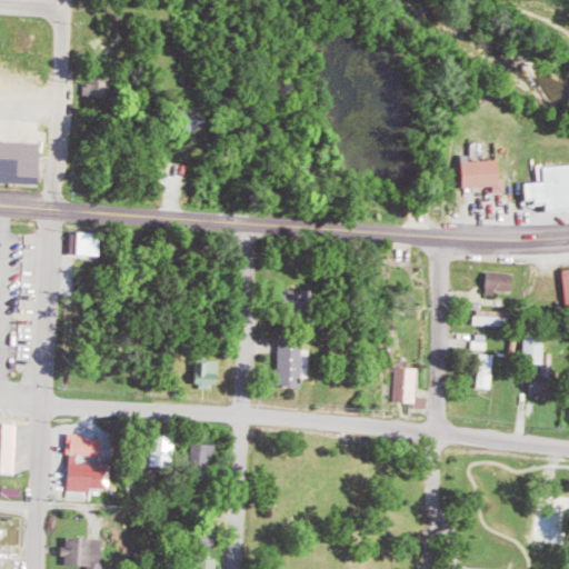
[(87,95),(112,96),(113,75),(92,73),(92,82),(87,82),(87,95)]
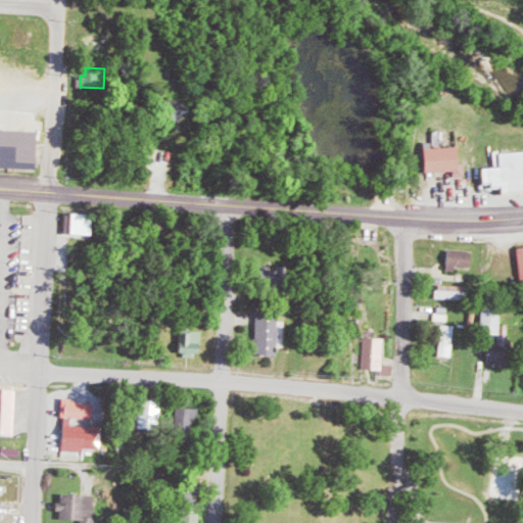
[(164,121),(187,120),(187,99),(164,100),(164,121)]
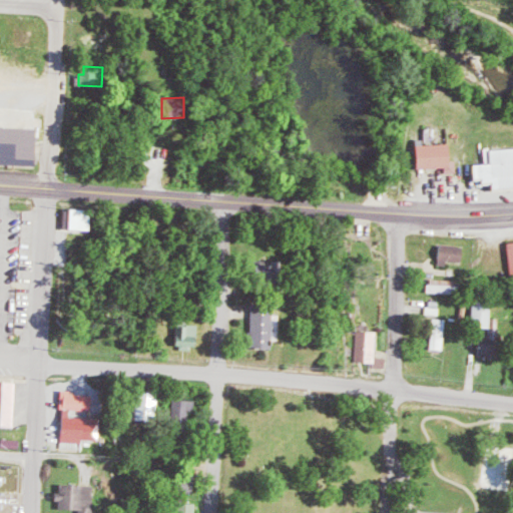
[(35,127),(0,125),(0,163),(33,164),(35,127)]
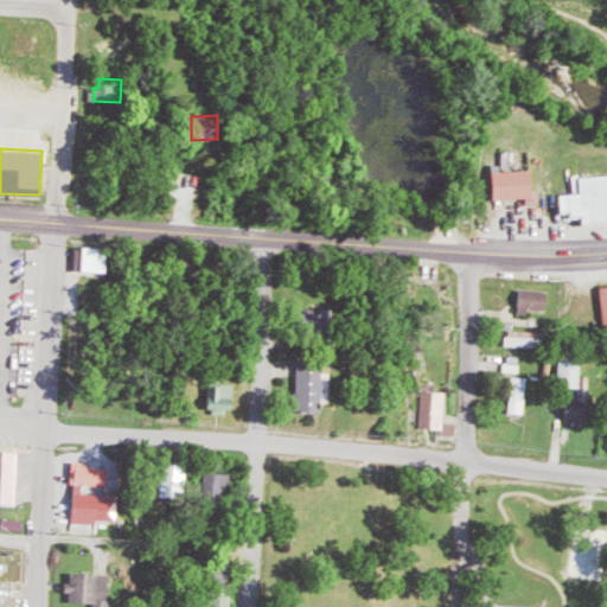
[(531,170),(502,171),(502,165),(493,165),(494,199),(529,199),(529,205),(542,205),(542,190),(532,190),(531,170)]
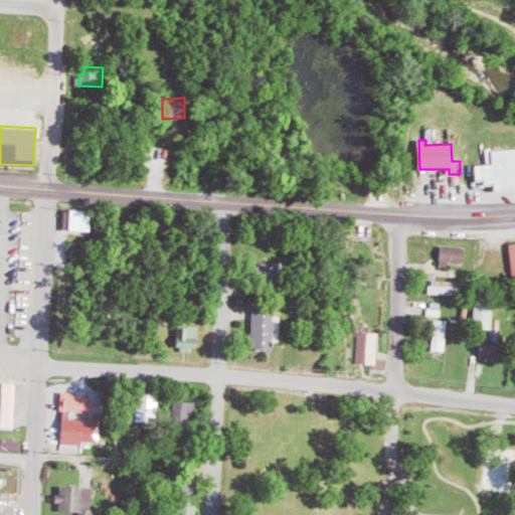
[(475,165),(476,181),(484,180),(484,185),(493,184),(494,190),(514,188),(514,148),(492,150),(493,164),(475,165)]
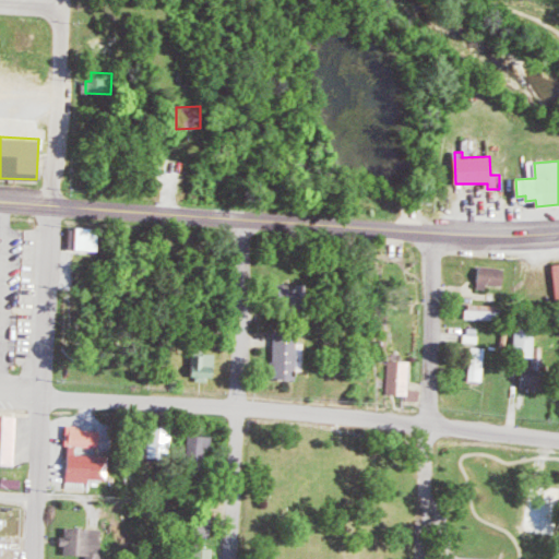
[(99,228),(72,227),(72,249),(98,251),(99,228)]
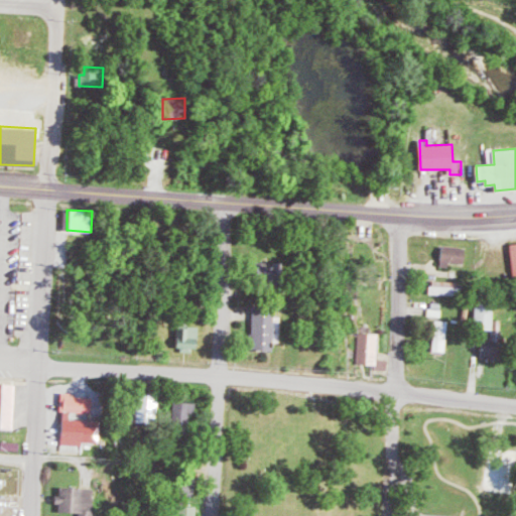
[(466,263),(467,248),(442,247),(442,266),(452,266),(452,262),(466,263)]
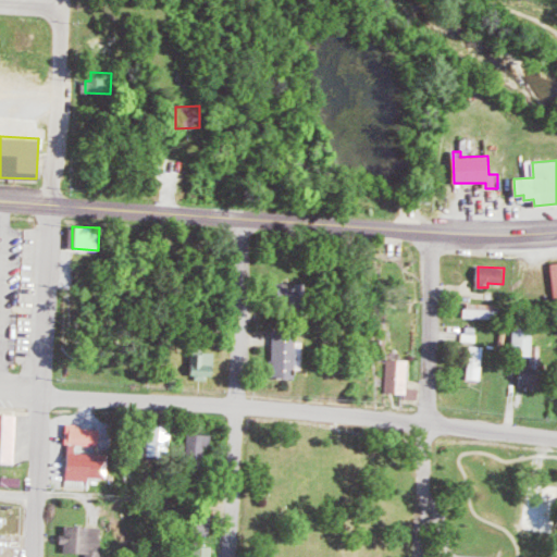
[(495,304),(470,302),(470,317),(495,318),(495,304)]
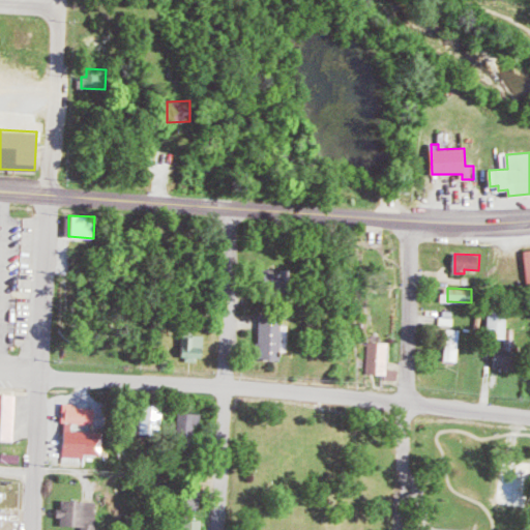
[(489,337),(507,337),(508,311),(490,311),(489,337)]
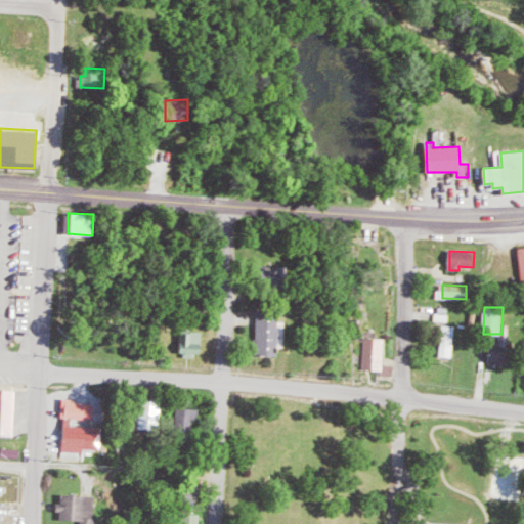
[(257,312),(258,356),(278,356),(277,311),(257,312)]
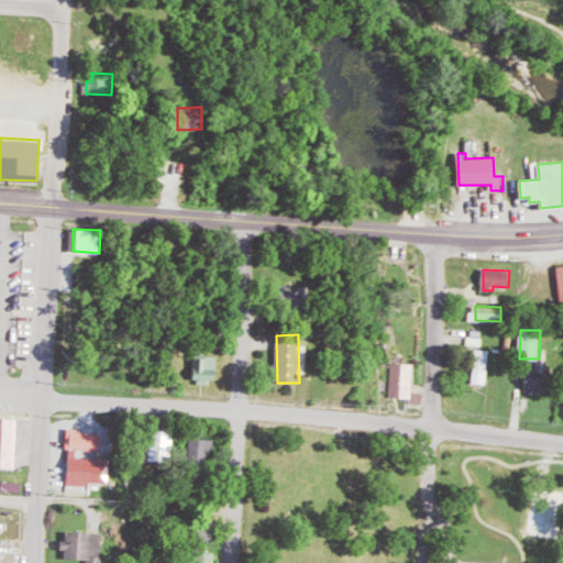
[(492,384),(493,350),(477,350),(476,384),(492,384)]
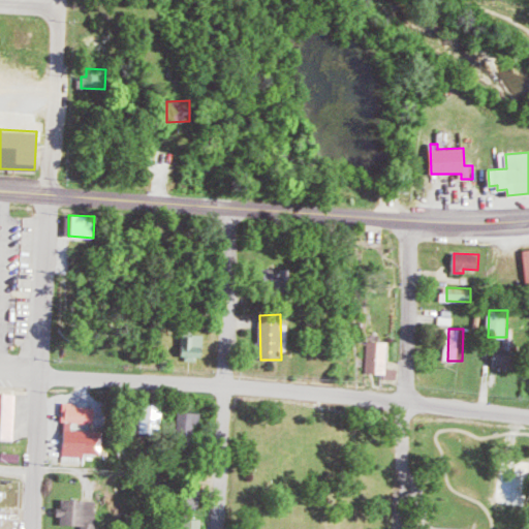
[(495,344),(494,366),(514,366),(515,329),(506,329),(505,344),(495,344)]
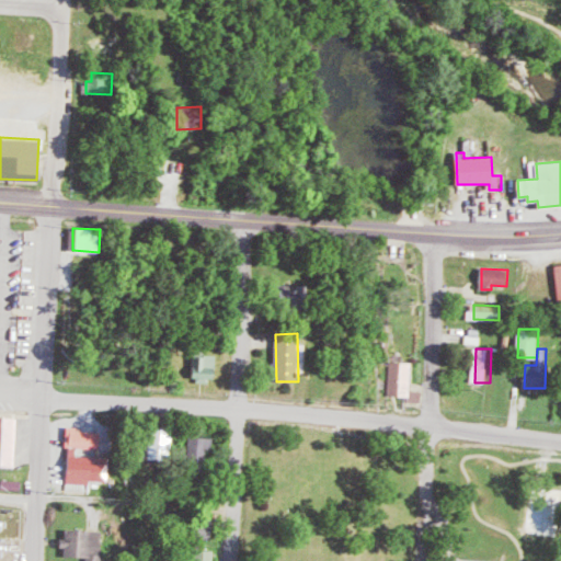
[(215,355),(193,356),(193,380),(215,380),(215,355)]
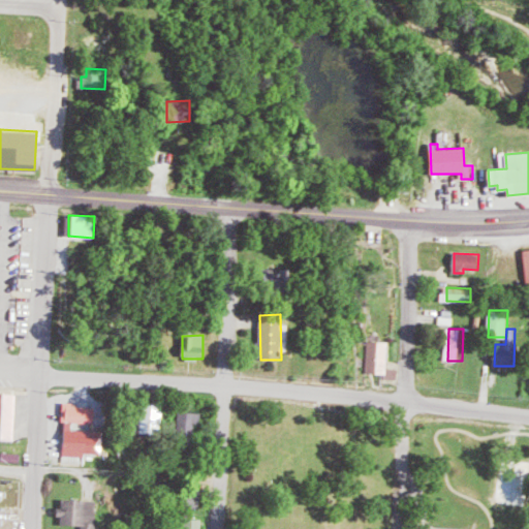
[(389,373),(390,341),(371,341),(370,373),(389,373)]
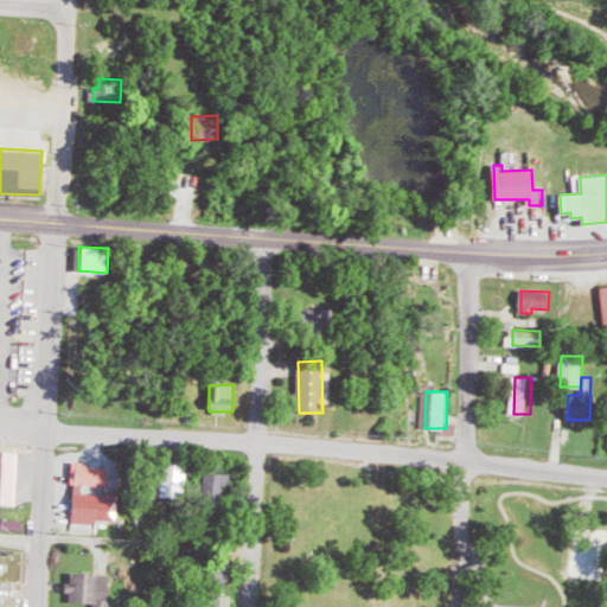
[(446,434),(459,434),(459,423),(446,422),(446,434)]
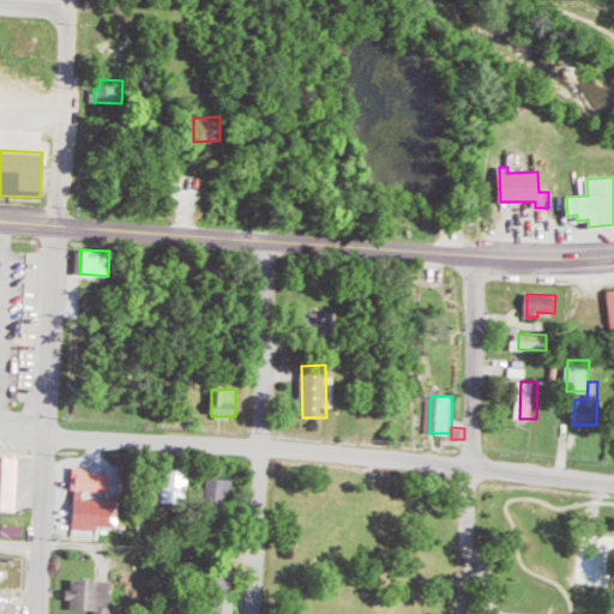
[(0,509),(19,510),(22,457),(0,456),(0,509)]
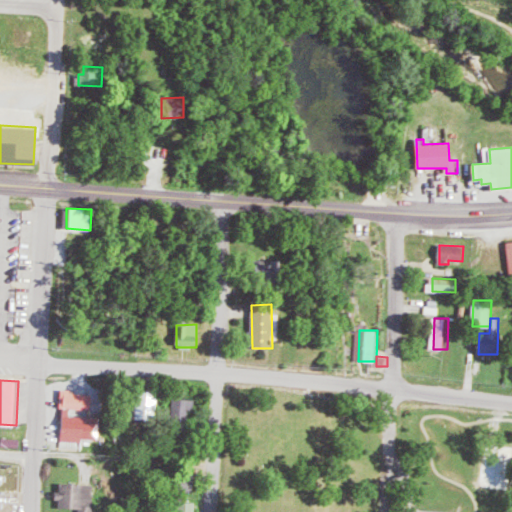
[(94,393),(63,391),(62,407),(65,407),(64,439),(99,441),(101,417),(73,416),(73,409),(93,410),(94,393)]
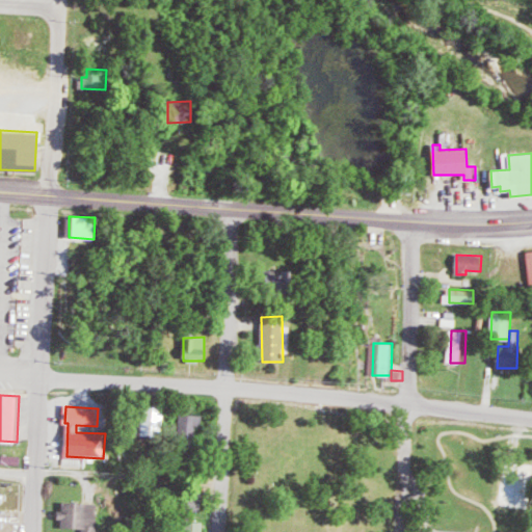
[(163,407),(143,406),(142,430),(163,430),(163,407)]
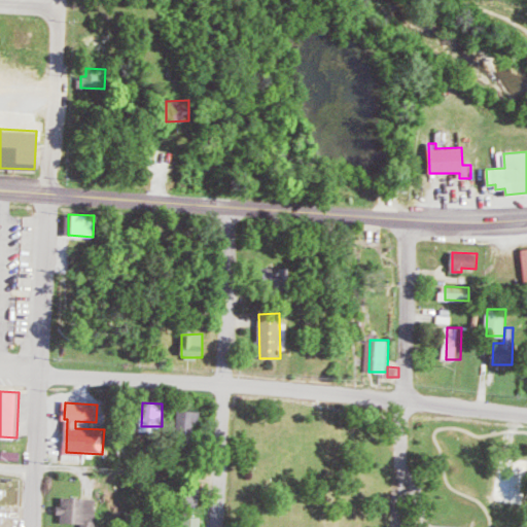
[(201,411),(179,412),(179,435),(201,434),(201,411)]
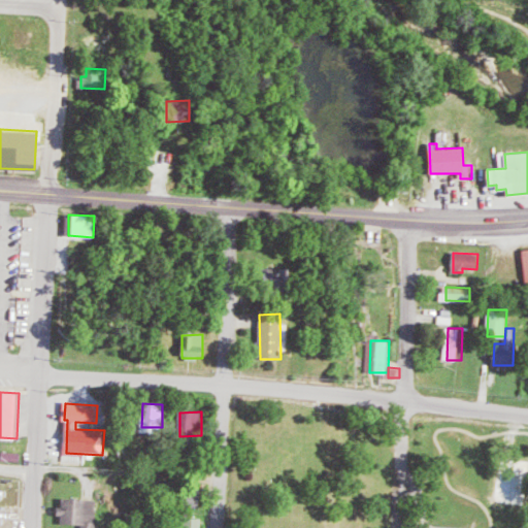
[(202,506),(202,490),(183,490),(183,506),(202,506)]
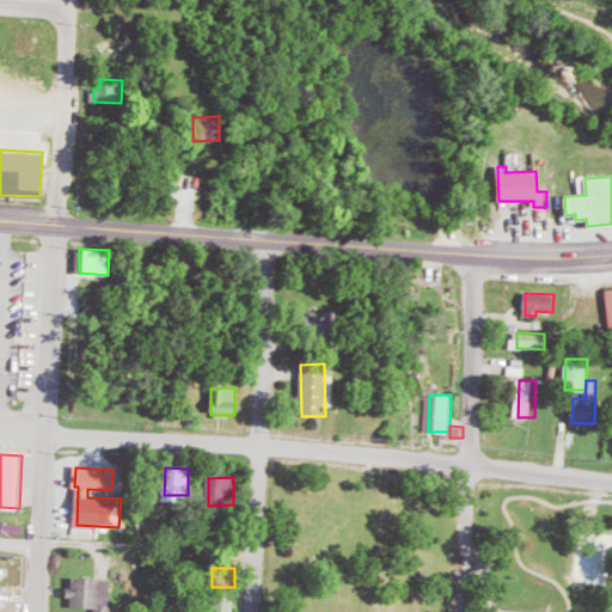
[(96,611),(112,611),(114,579),(73,577),(73,587),(71,587),(71,606),(97,607),(96,611)]
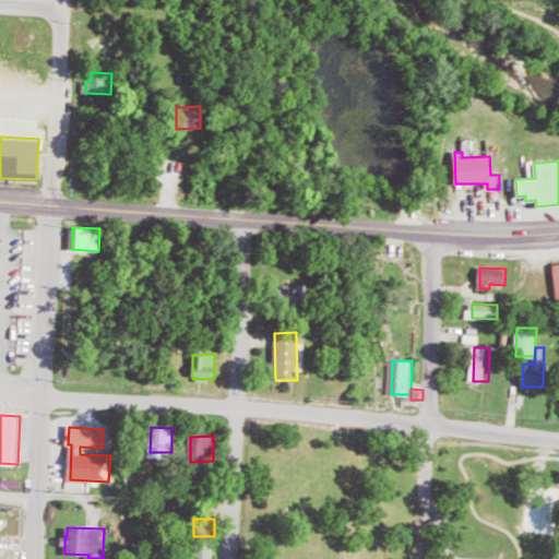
[(215,558),(215,548),(193,548),(193,558),(215,558)]
